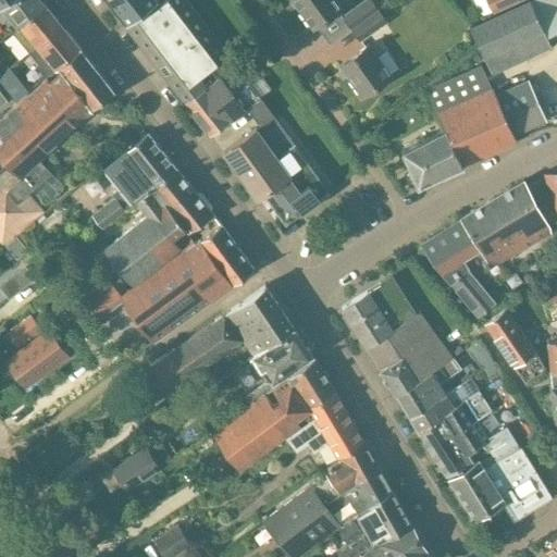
[(9,0),(0,7),(0,19),(2,22),(4,20),(8,24),(13,20),(16,23),(42,2),(40,0),(9,0)]
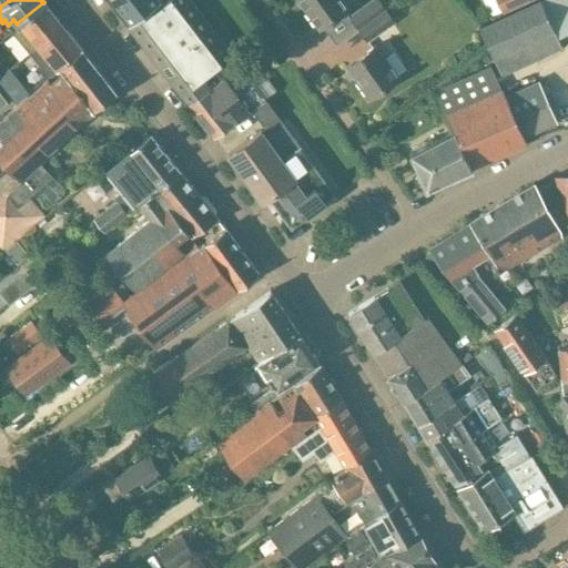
[(124,0),(115,7),(129,23),(159,0),(124,0)]
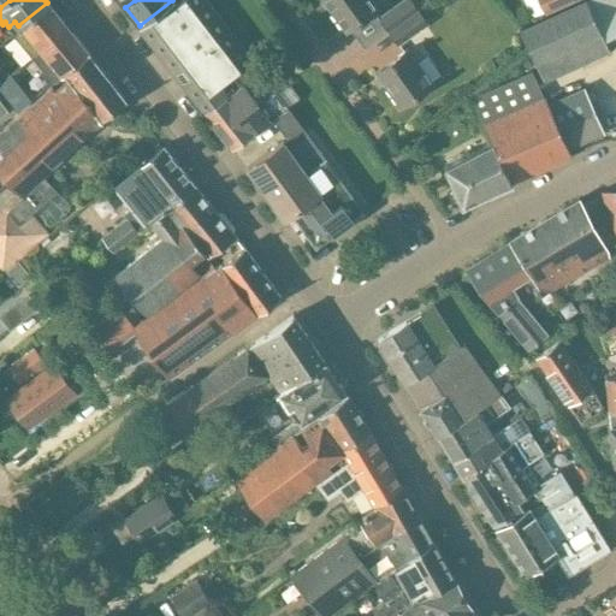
[(172,0),(140,25),(137,28),(165,63),(187,45),(182,39),(215,12),(205,0),(172,0)]
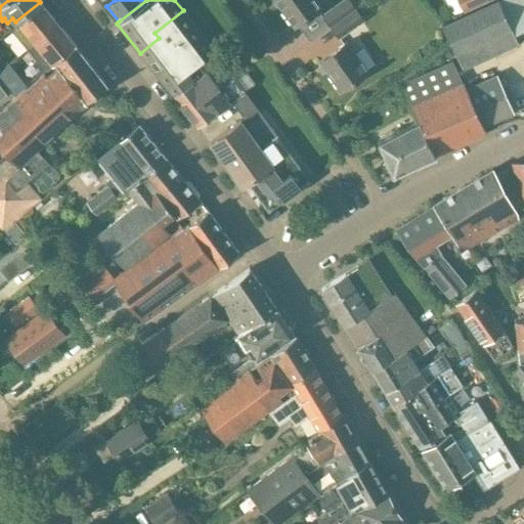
[(275,0),(294,26),(320,6),(314,0),(275,0)]
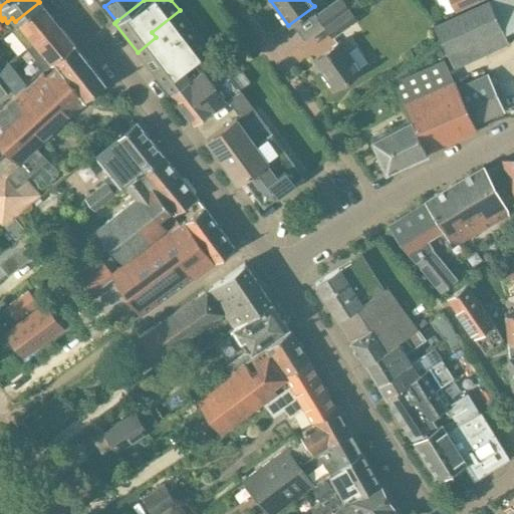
[(342,0),(337,0),(316,15),(324,26),(349,8),(342,0)]
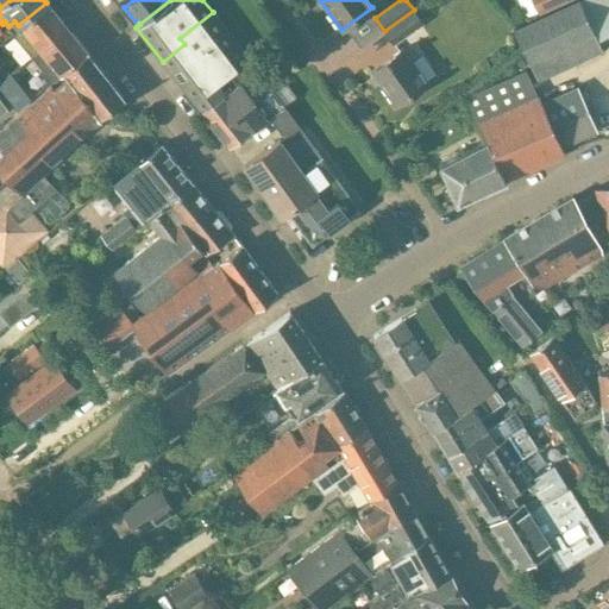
[(577,0),(514,29),(538,81),(604,51),(581,0),(577,0)]
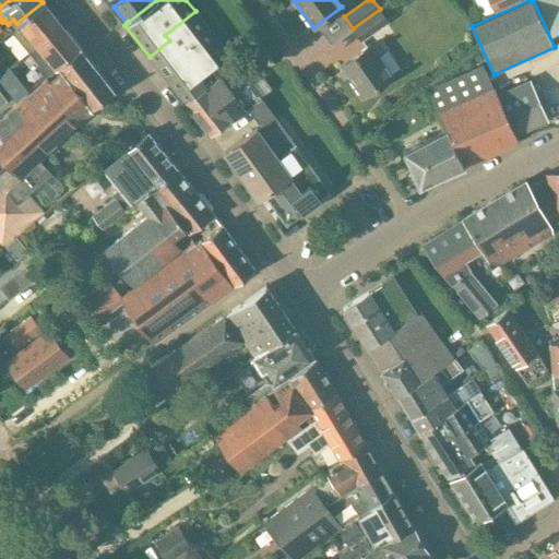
[(490,0),(496,11),(518,0),(490,0)]
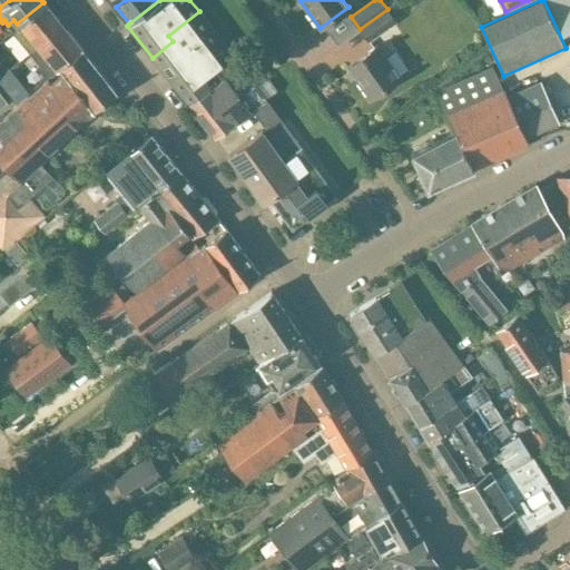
[(37,46),(62,25),(43,2),(17,23),(9,30),(28,52),(37,46)]
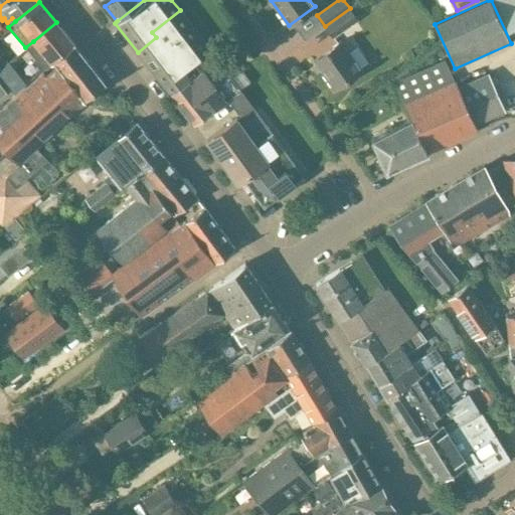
[(350,8),(325,26),(332,36),(357,19),(350,8)]
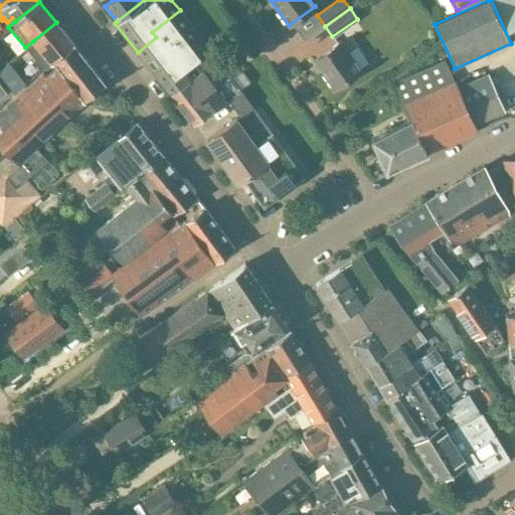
[(156,37),(138,52),(152,70),(171,96),(203,71),(202,70),(217,58),(209,48),(180,10),(152,32),(156,37)]
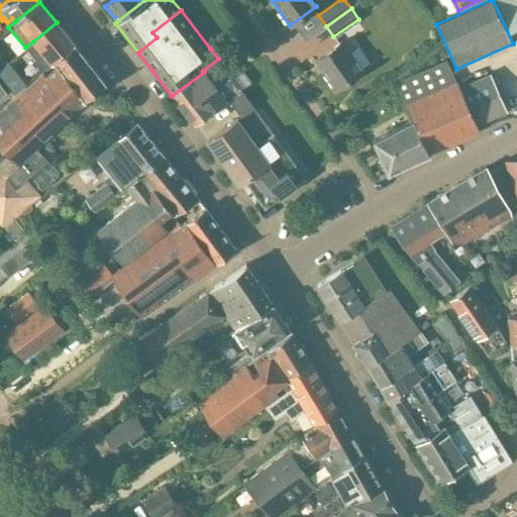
[(42,69),(49,63),(74,43),(57,22),(33,41),(25,47),(42,69)]
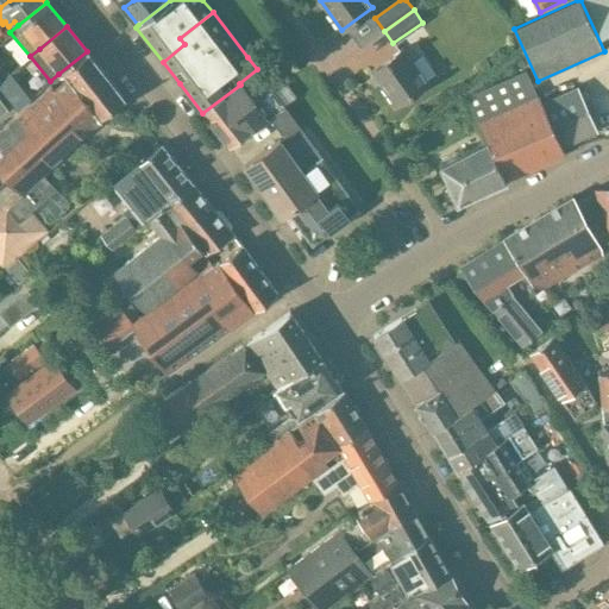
[(395,105),(426,83),(401,49),(371,70),(395,105)]
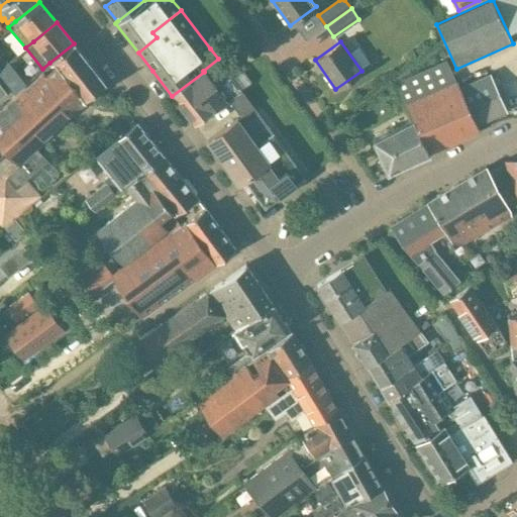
[(104,83),(74,43),(49,63),(55,68),(43,78),(40,75),(0,108),(0,152),(4,149),(15,163),(16,163),(17,164),(4,176),(15,189),(26,179),(30,175),(34,180),(44,169),(41,166),(47,160),(34,146),(86,102),(84,100),(104,83)]
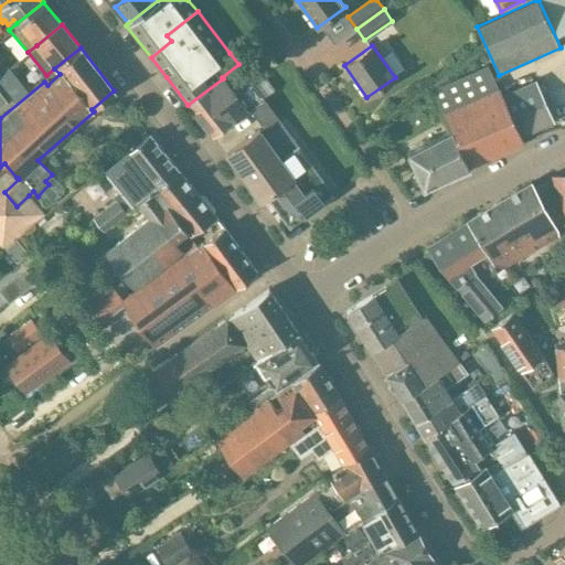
[(252,82),(263,98),(274,89),(263,74),(252,82)]
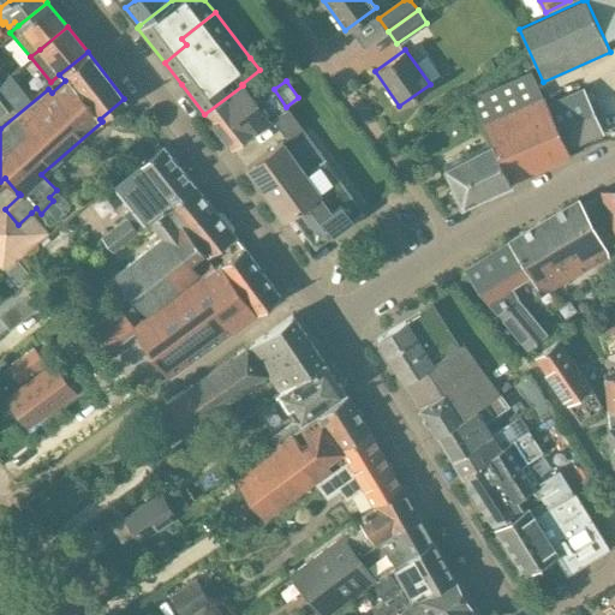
[(243,85),(204,114),(232,148),(272,118),(286,107),(274,89),(256,102),(243,85)]
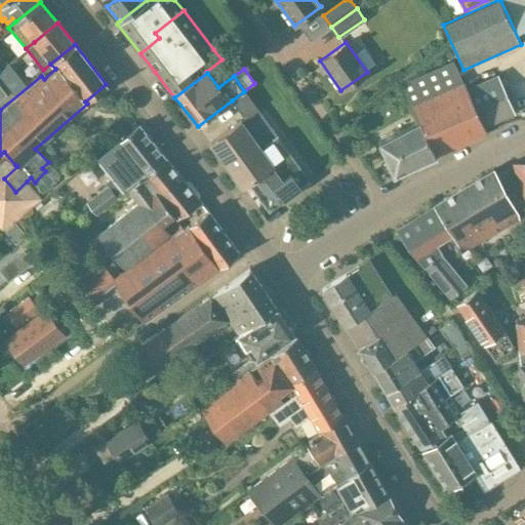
[(417,121),(378,142),(387,160),(381,165),(385,173),(392,172),(393,175),(394,174),(434,156),(434,157),(488,133),(485,127),(516,114),(498,74),(467,87),(465,82),(463,82),(411,106),(418,121),(417,121)]
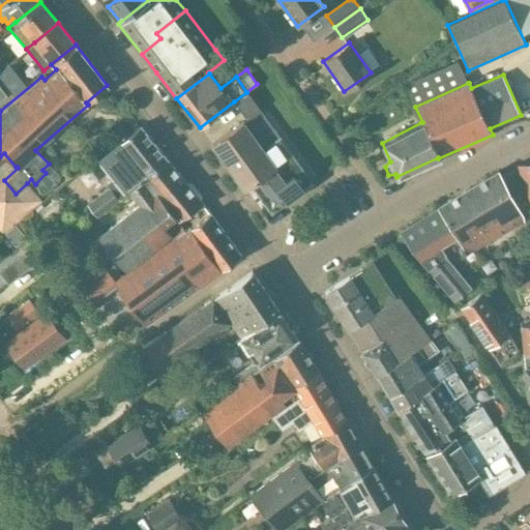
[(259,108),(247,93),(234,102),(245,118),(259,108)]
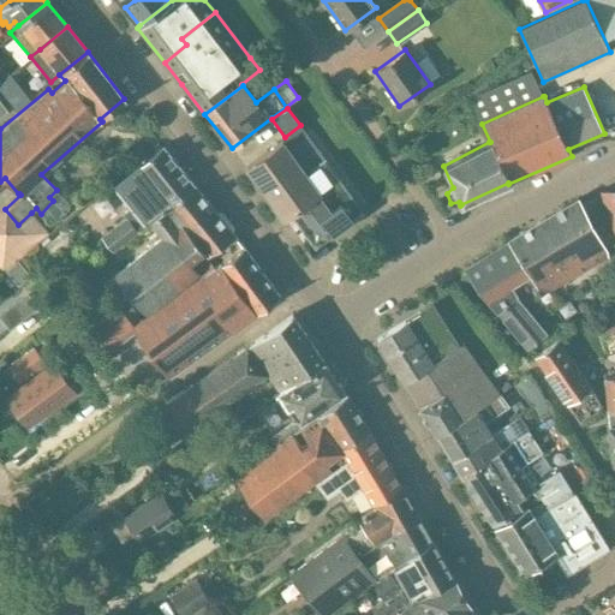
[(303,172),(322,157),(323,156),(305,132),(285,147),(303,172)]
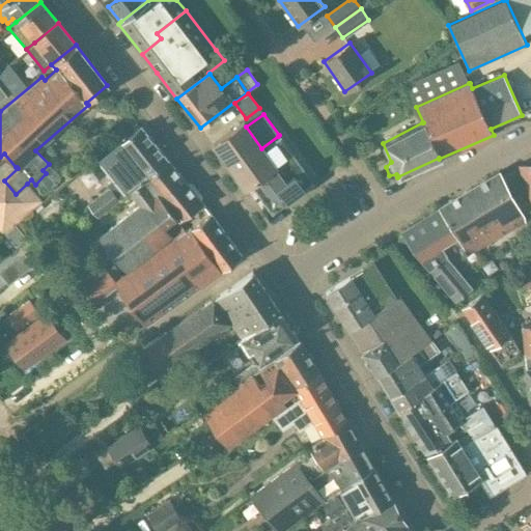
[(314,183),(297,160),(278,136),(261,148),(246,127),(243,121),(213,145),(240,180),(241,179),(247,188),(250,186),(254,191),(272,215),(314,183)]
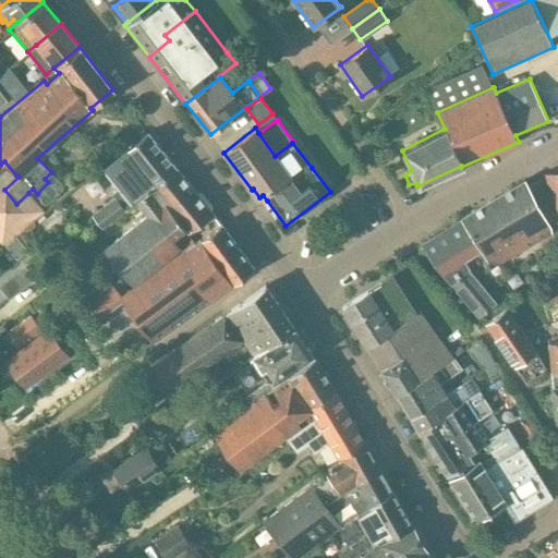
[(111,194),(113,197),(123,209),(136,199),(177,168),(147,133),(106,166),(121,185),(111,194)]
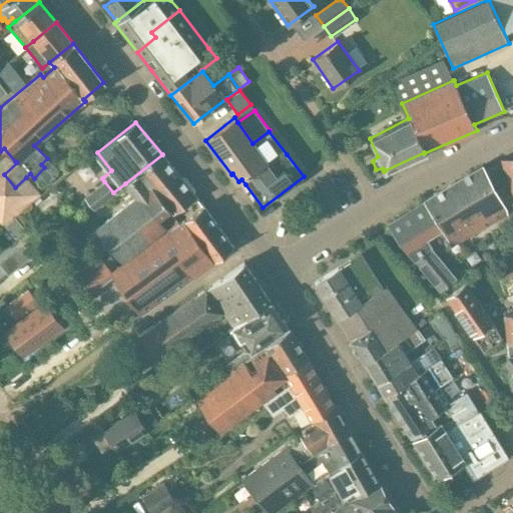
[(120,262),(148,239),(129,214),(178,175),(162,154),(125,183),(135,196),(95,229),(120,262)]
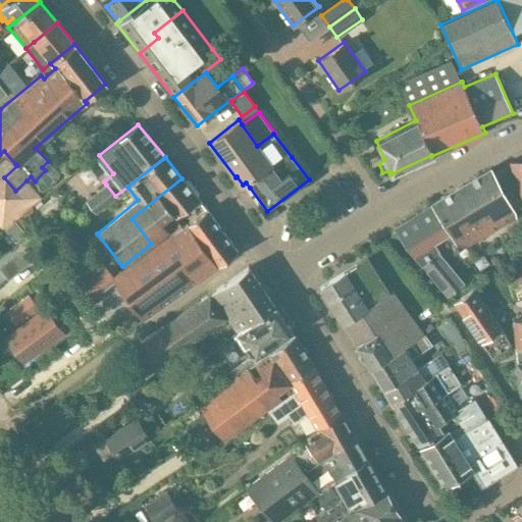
[(521,200),(521,158),(510,161),(514,180),(521,200)]
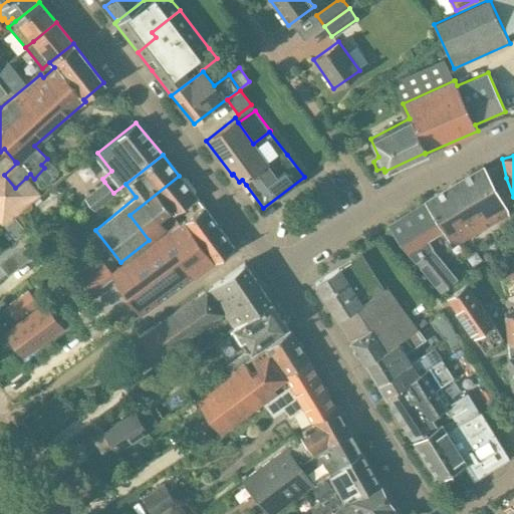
[(461,178),(424,201),(451,245),(452,247),(507,214),(506,209),(483,167),(461,178)]
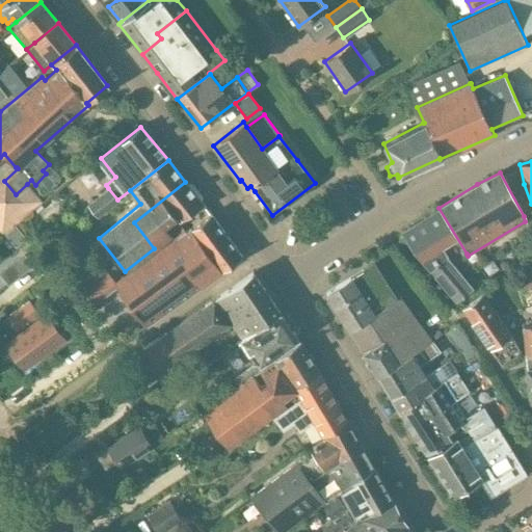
[(16,194),(4,181),(0,184),(0,236),(1,238),(43,201),(27,184),(16,194)]
